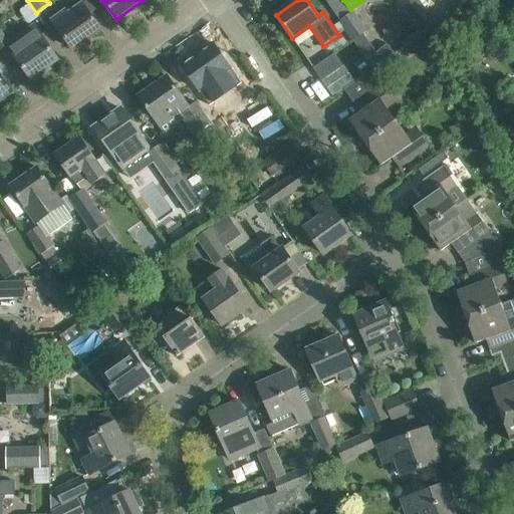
[(418,0),(398,0),(422,33),(436,24),(418,0)]
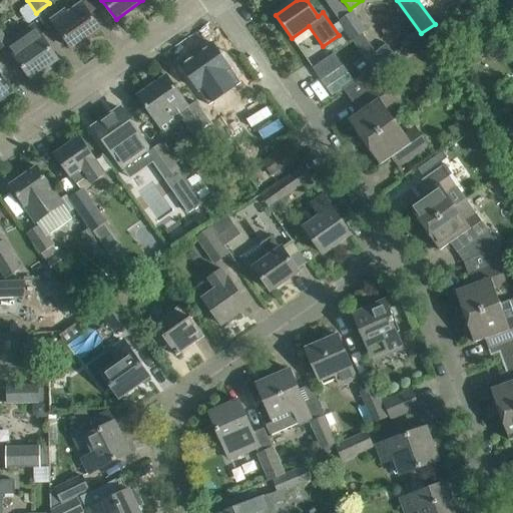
[(101,30),(89,13),(82,3),(68,13),(66,10),(52,20),(73,49),(101,30)]
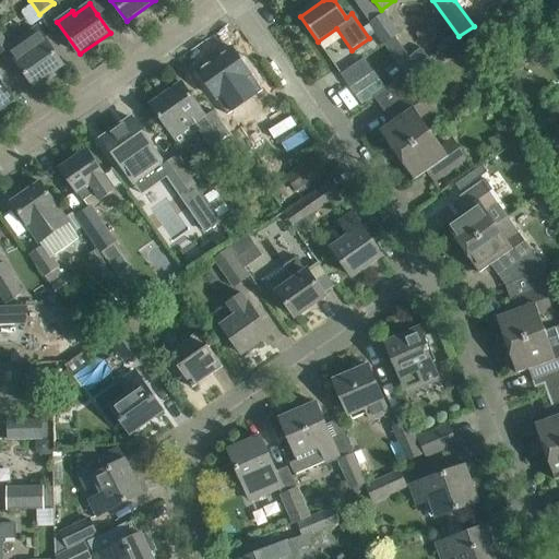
[(370,23),(400,64),(406,74),(407,74),(429,59),(421,48),(409,57),(395,37),(399,34),(383,13),(370,23)]
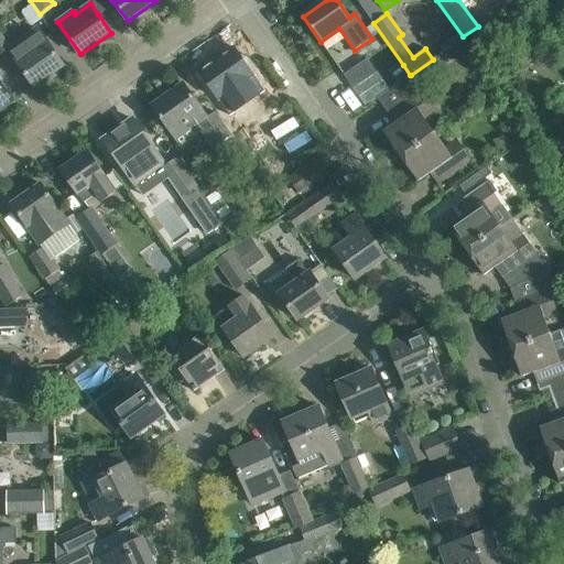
[(448,42),(459,34),(449,20),(438,28),(448,42)]
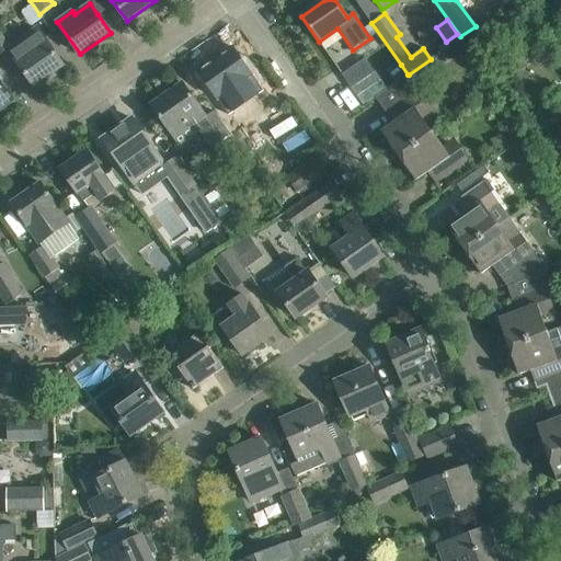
[(23,39),(11,48),(20,61),(18,63),(34,87),(36,84),(39,89),(52,80),(49,76),(64,66),(47,42),(46,43),(36,29),(22,37),(23,39)]
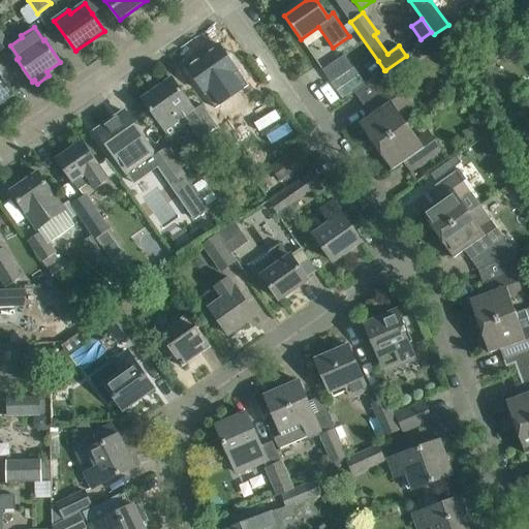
[(0,29),(0,51),(10,44),(0,29)]
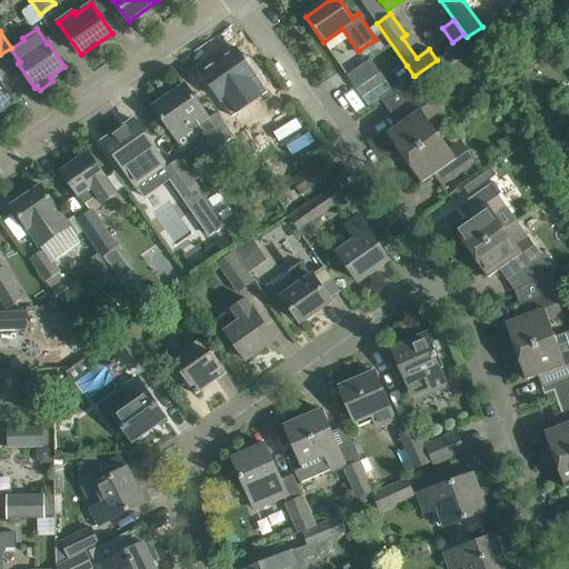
[(202,73),(228,110),(249,97),(249,98),(263,88),(237,49),(202,73)]
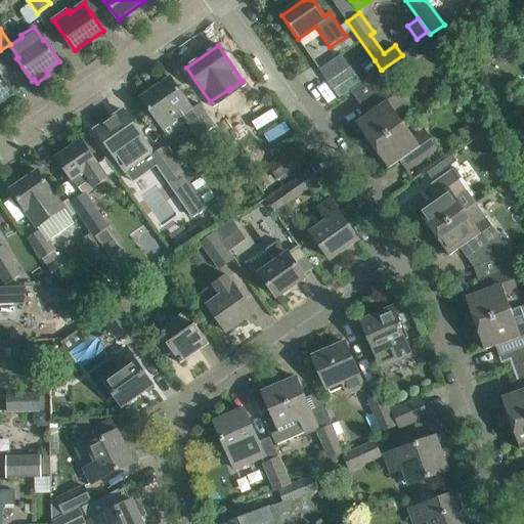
[(329,82),(350,68),(342,54),(319,70),(329,82)]
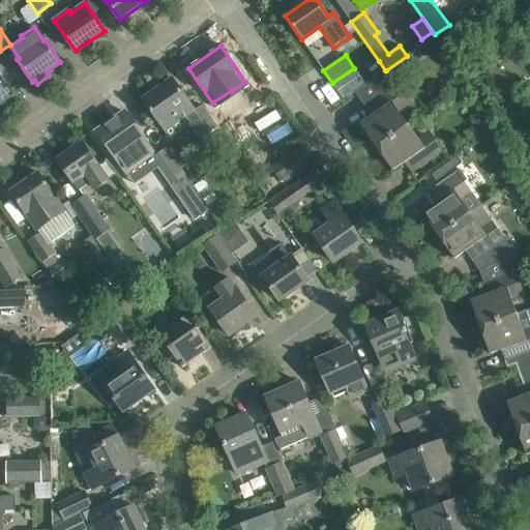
[(360,124),(377,148),(408,126),(399,113),(404,110),(398,100),(404,95),(396,84),(395,84),(386,70),(385,70),(355,92),(365,107),(371,104),(377,113),(360,124)]
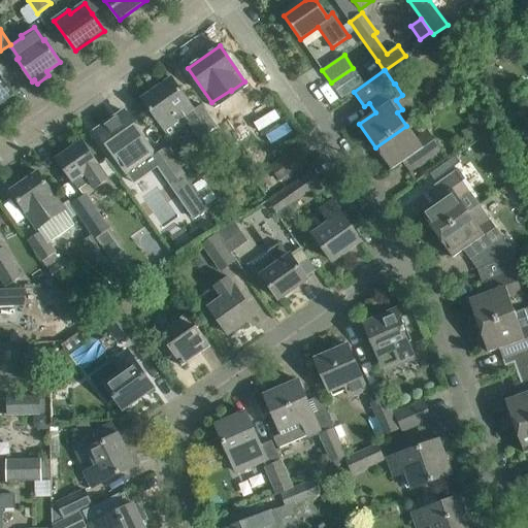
[(0,109),(6,105),(3,101),(12,95),(0,76),(0,109)]
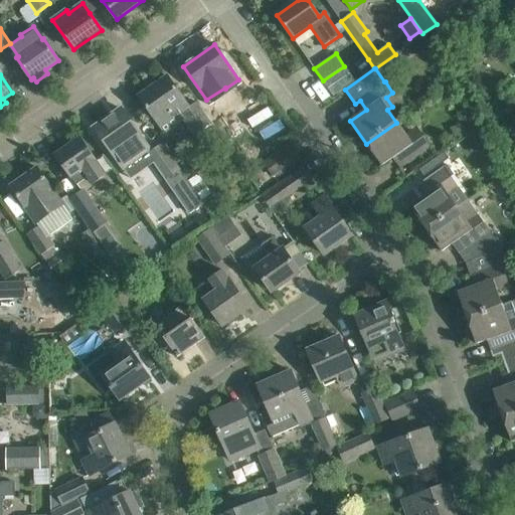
[(168,76),(139,97),(165,134),(184,121),(202,145),(219,133),(201,108),(198,103),(190,109),(168,76)]
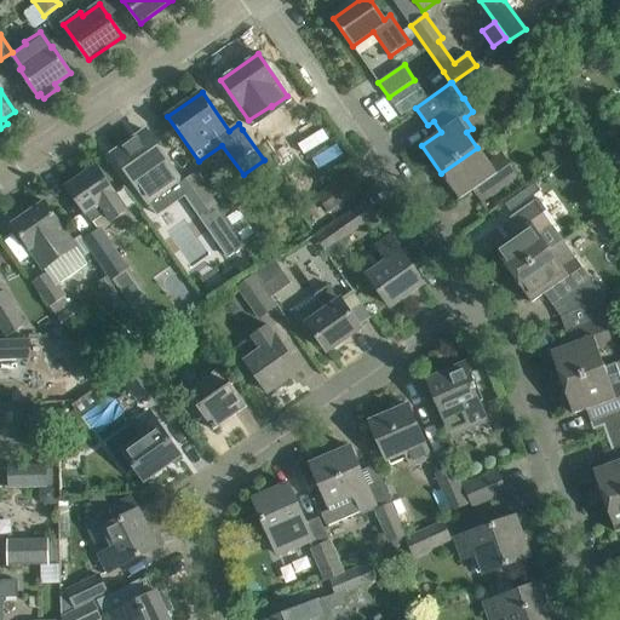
[(264,160),(270,170),(282,161),(267,139),(263,142),(250,124),(242,130),(264,160)]
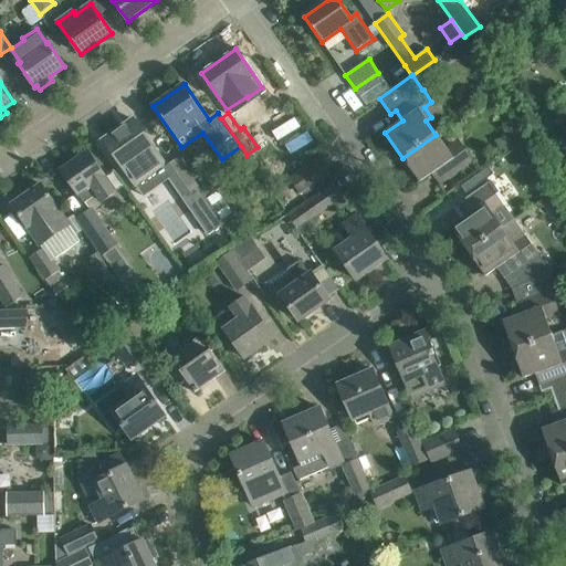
[(165,164),(146,138),(134,119),(104,140),(135,185),(165,164)]
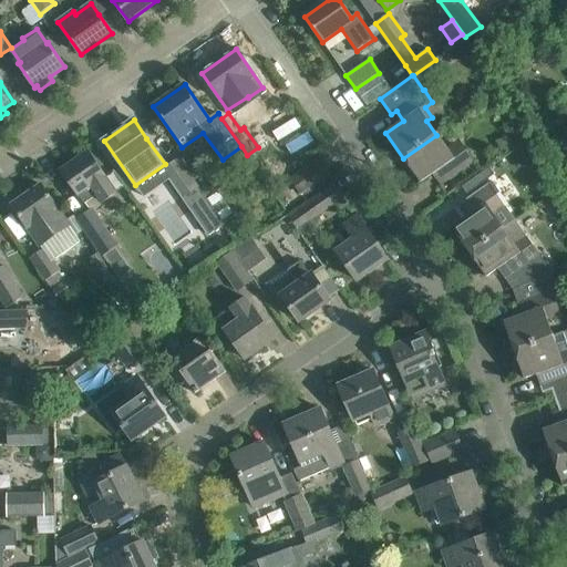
[(446,148),(436,135),(403,158),(421,183),(439,171),(446,182),(474,162),(466,151),(457,156),(451,146),(446,148)]
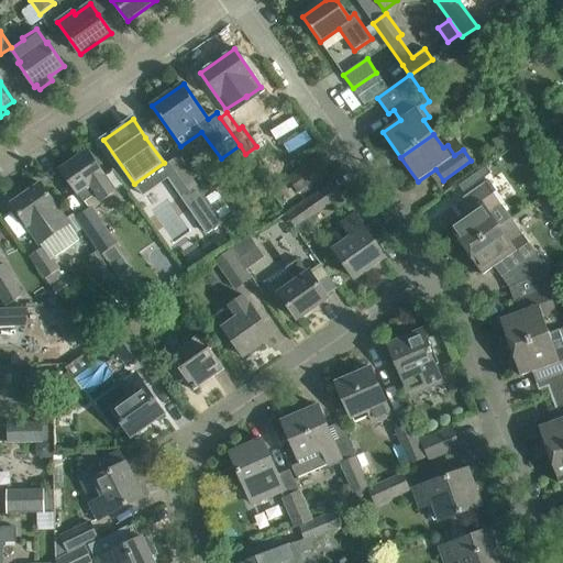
[(61,169),(73,188),(77,194),(90,185),(102,201),(116,191),(88,151),(61,169)]
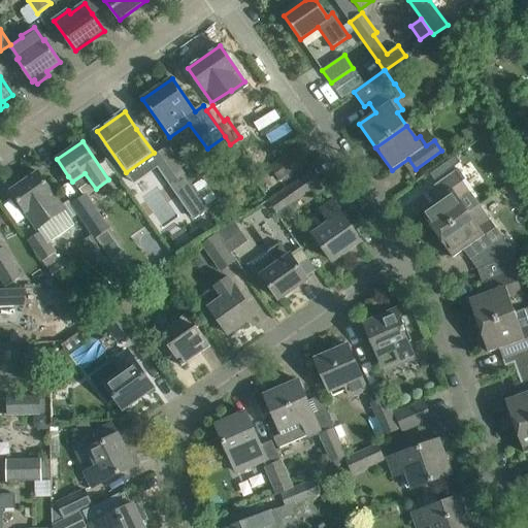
[(166,150),(153,159),(170,185),(184,174),(166,150)]
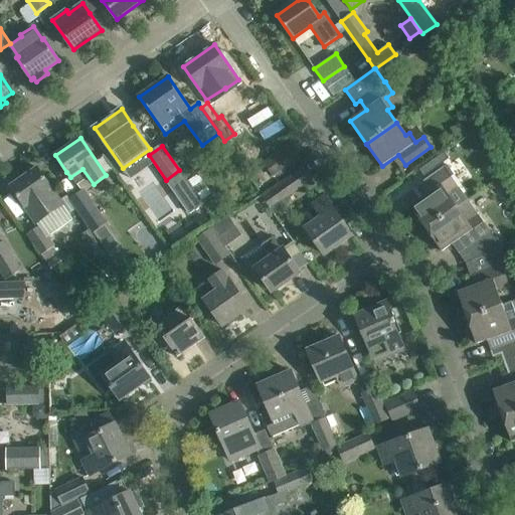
[(290,146),(265,163),(248,175),(261,191),(277,180),(274,176),(299,159),(290,146)]
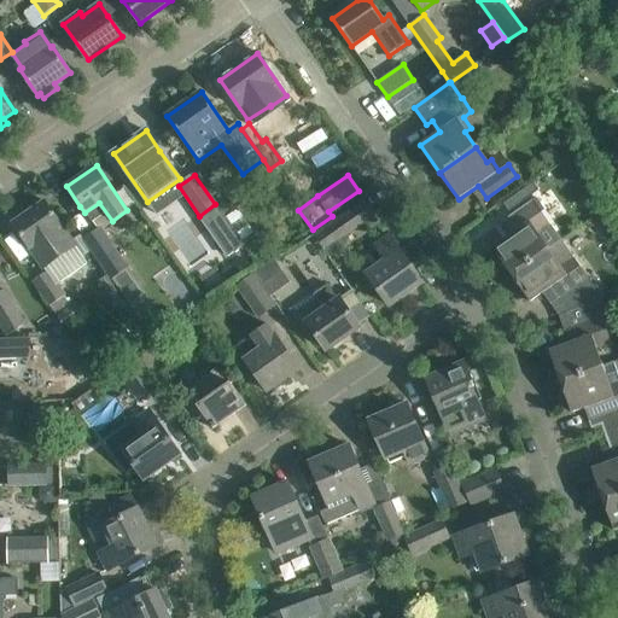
[(534,200),(523,208),(503,222),(512,234),(493,248),(511,274),(547,249),(537,235),(542,232),(535,220),(543,214),(534,200)]
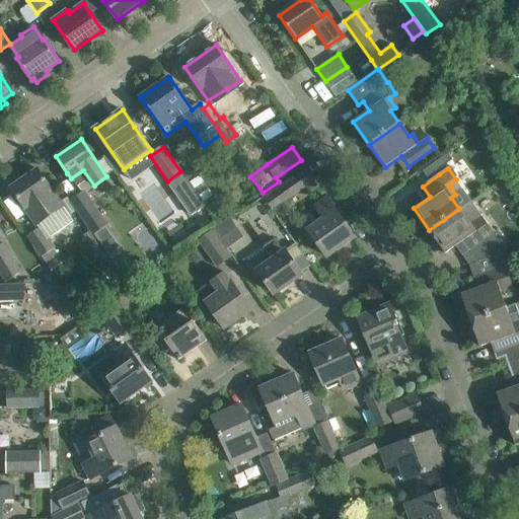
[(69,215),(76,211),(67,198),(61,202),(38,169),(11,188),(36,225),(63,207),(69,215)]
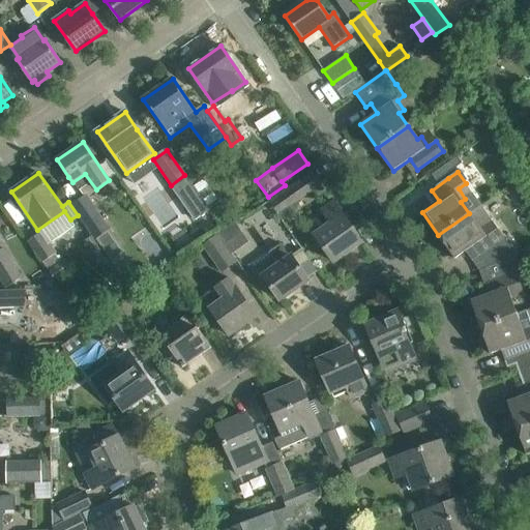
[(283,195),(270,204),(283,222),(296,212),(291,205),(304,196),(321,184),(314,173),(300,183),(297,185),(289,192),(283,195)]
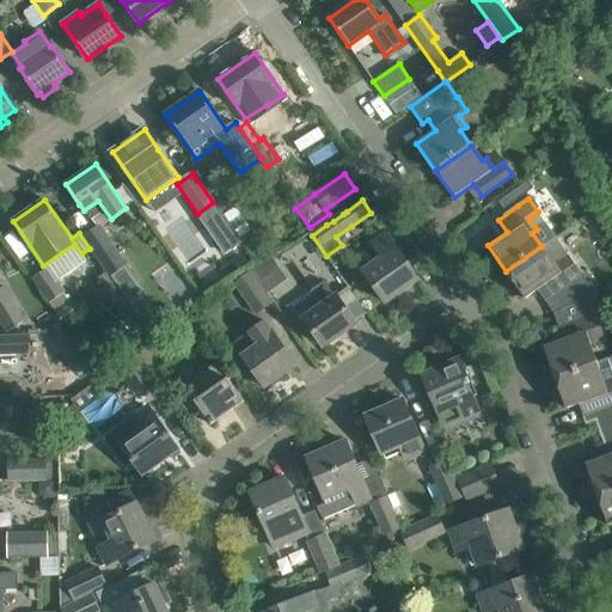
[(103,207),(92,214),(101,225),(110,218),(103,207)]
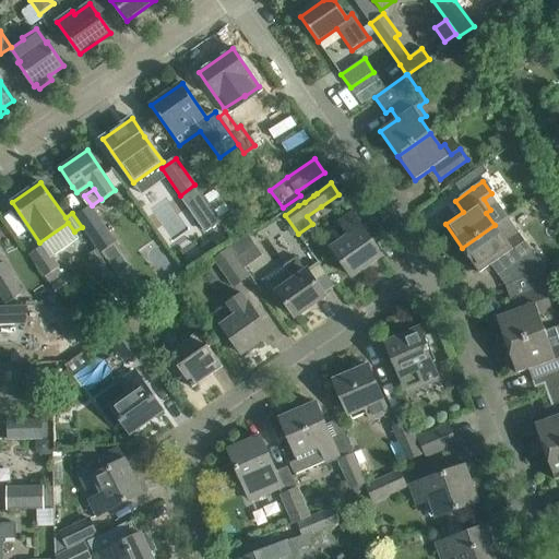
[(205,233),(222,222),(204,197),(188,209),(205,233)]
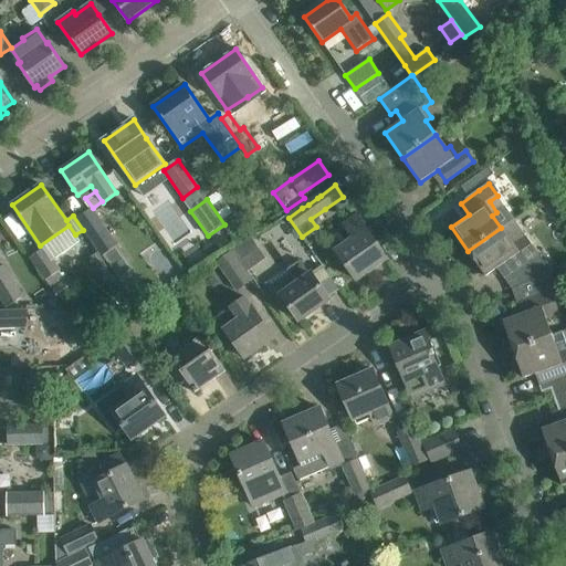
[(74,215),(73,216),(83,230),(83,229),(93,242),(107,232),(92,209),(77,219),(74,215)]
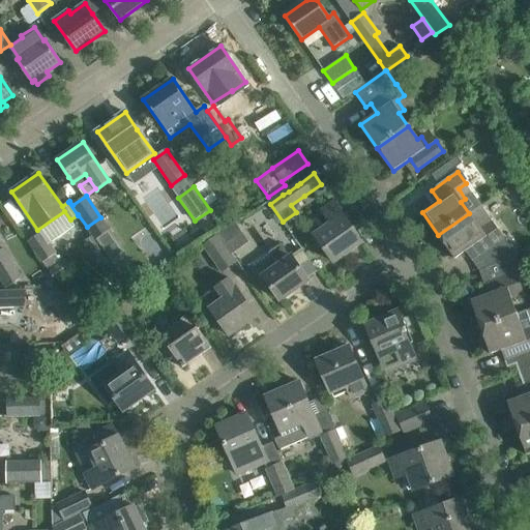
[(334,202),(322,211),(333,228),(317,239),(333,263),(362,242),(334,202)]
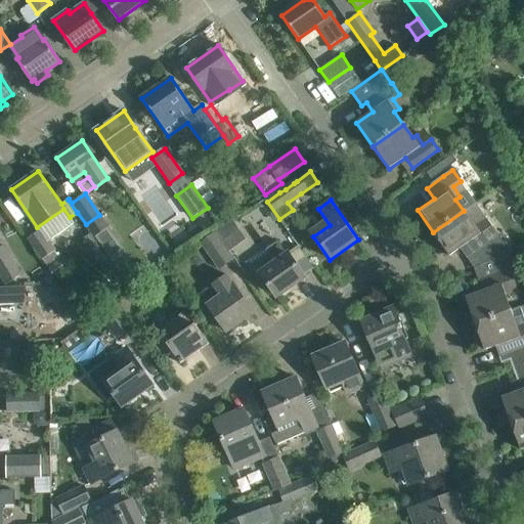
[(475,226),(464,211),(433,232),(450,256),(461,249),(468,260),(474,256),(480,264),(476,267),(477,267),(511,252),(492,225),(484,230),(479,223),(475,226)]
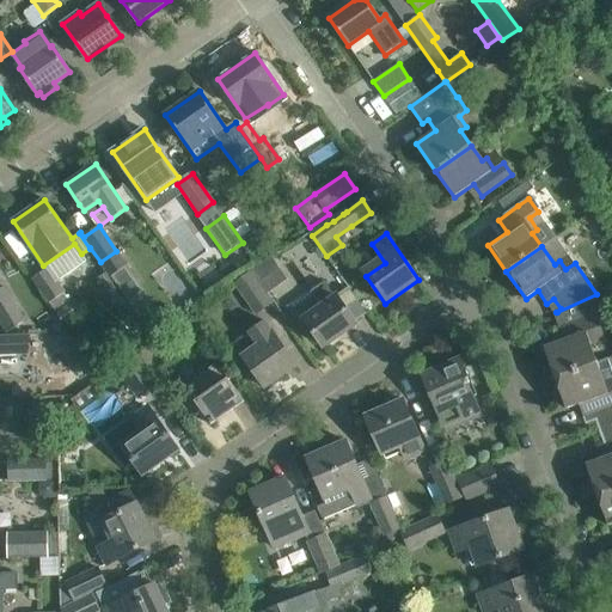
[(254,269),(254,270),(261,280),(279,265),(271,255),(254,269)]
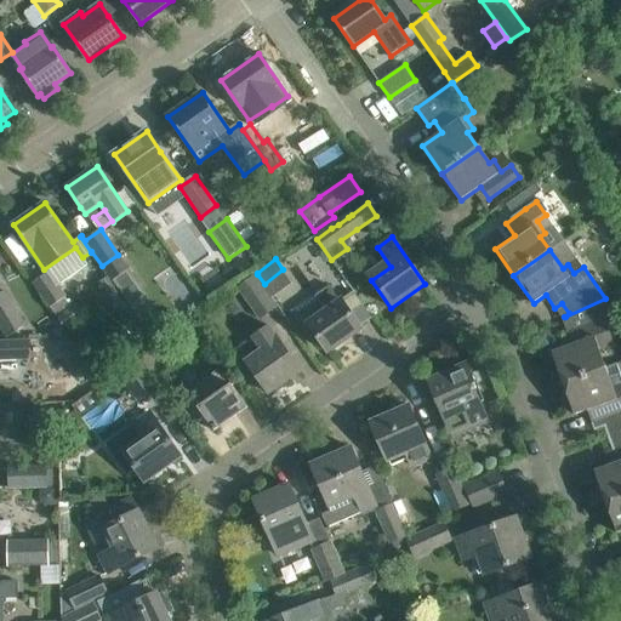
[(72,307),(64,297),(66,297),(49,272),(33,283),(50,308),(57,318),(72,307)]
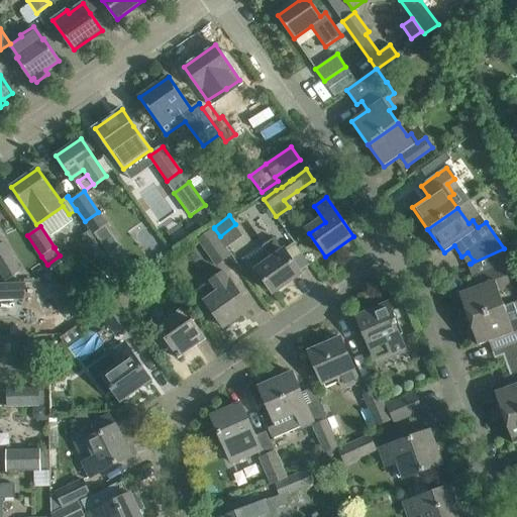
[(100,260),(107,254),(90,230),(84,235),(100,260)]
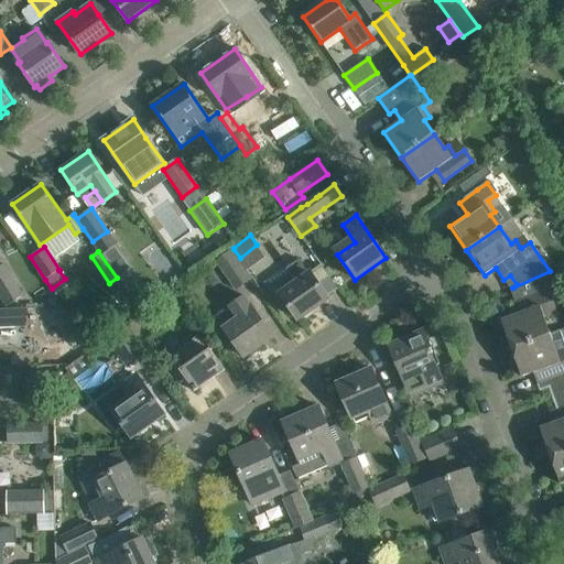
[(218,263),(219,266),(236,290),(250,279),(232,253),(218,263)]
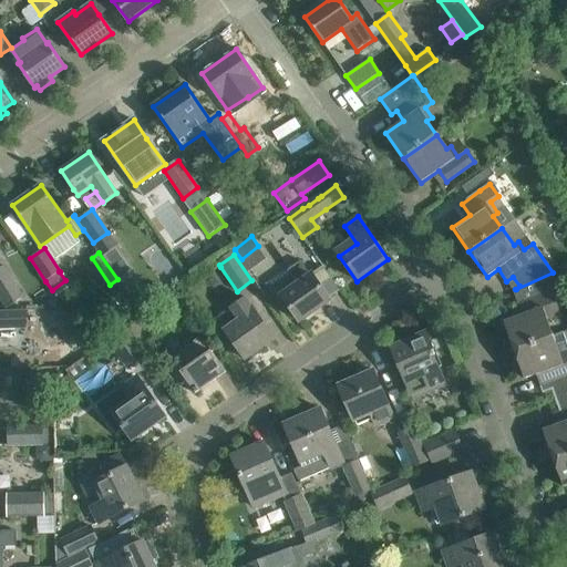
[(300,258),(266,282),(278,300),(282,297),(300,321),(330,300),(311,274),(310,275),(300,258)]
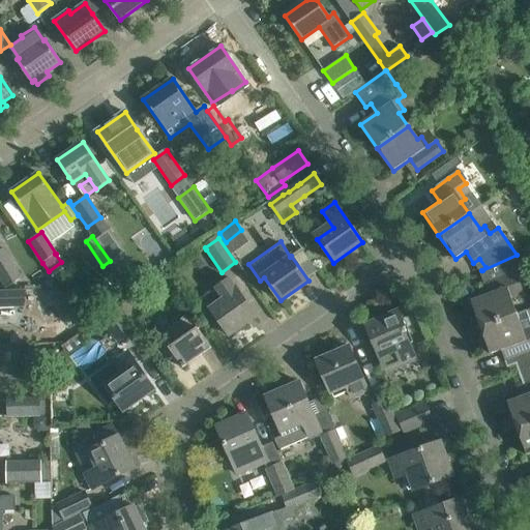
[(24,276),(4,248),(0,251),(0,273),(9,287),(24,276)]
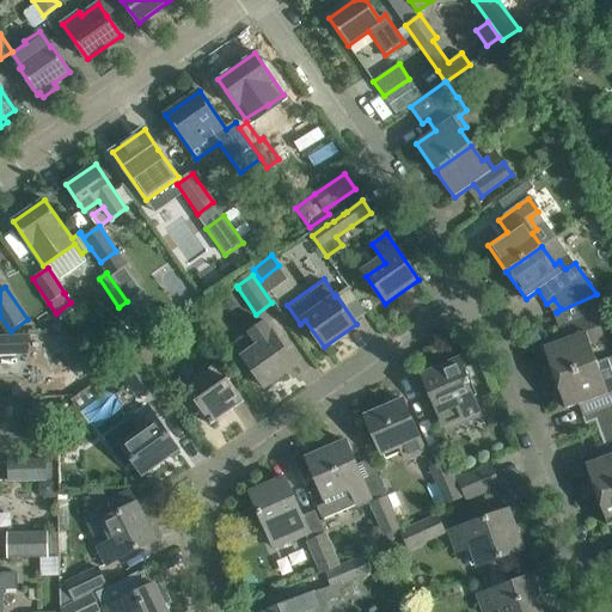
[(544,347),(555,378),(597,362),(591,346),(595,344),(591,331),(601,329),(595,313),(603,311),(597,294),(557,312),(565,340),(544,347)]
